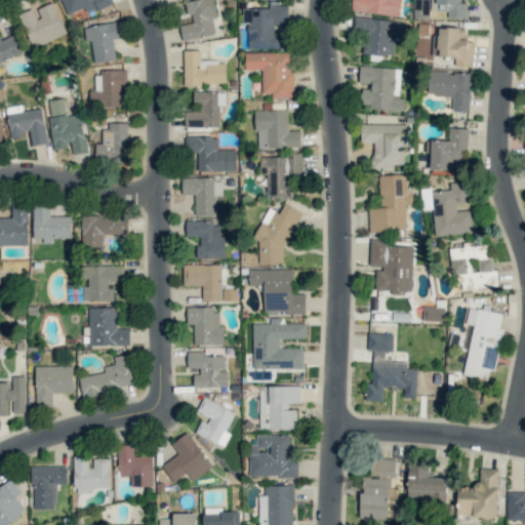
[(61,0),(67,14),(84,7),(86,14),(113,3),(112,0),(61,0)]
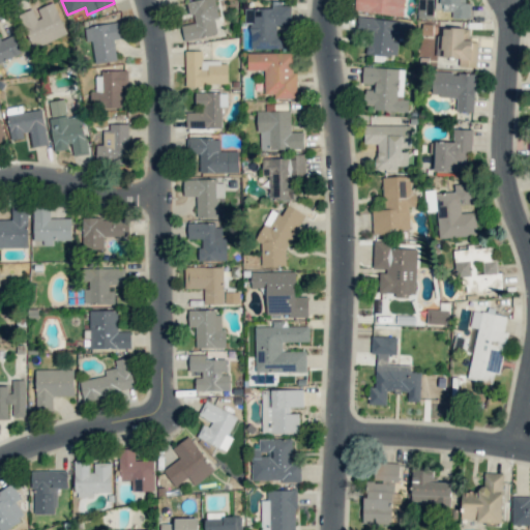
[(193,0),(188,1),(193,23),(181,25),(184,40),(217,34),(214,19),(219,18),(215,0),(193,0)]
